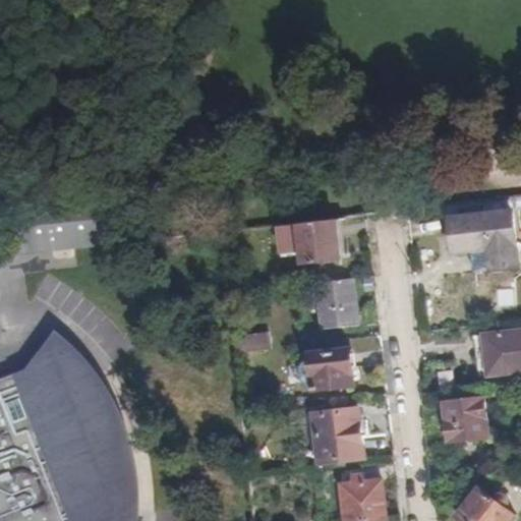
[(7,206),(12,256),(114,245),(108,195),(7,206)]
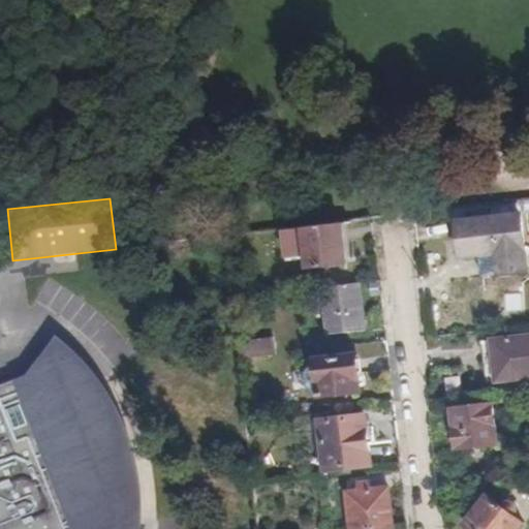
[(528,215),(528,200),(455,210),(456,223),(455,223),(459,256),(477,254),(480,278),(526,272),(521,216),(528,215)]
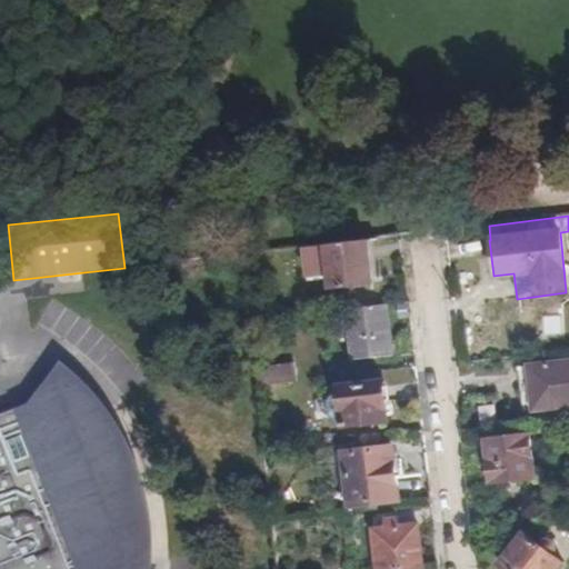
[(372,286),(368,240),(308,248),(311,280),(329,279),(331,291),(372,286)]
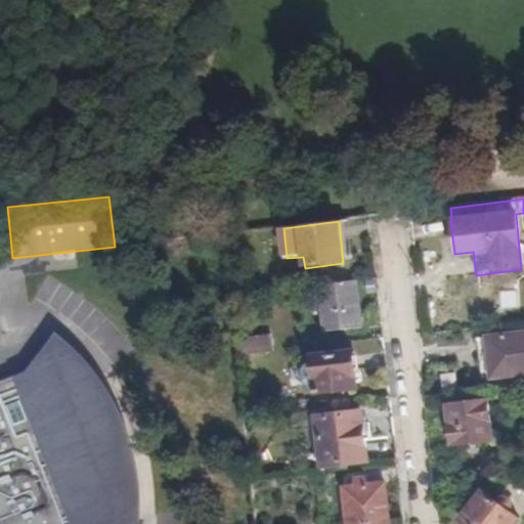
[(223,247),(224,259),(241,257),(239,245),(223,247)]
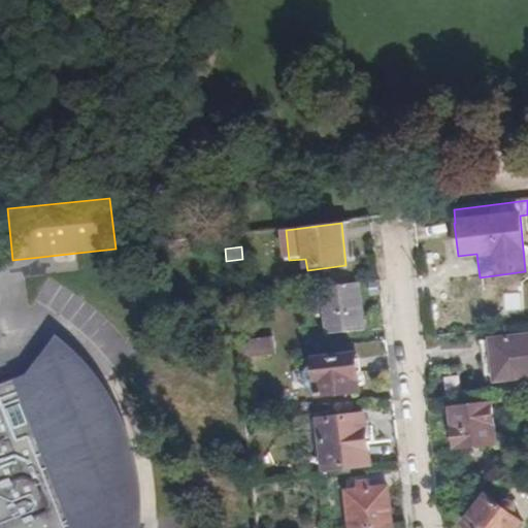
[(363,332),(357,283),(321,288),(326,336),(363,332)]
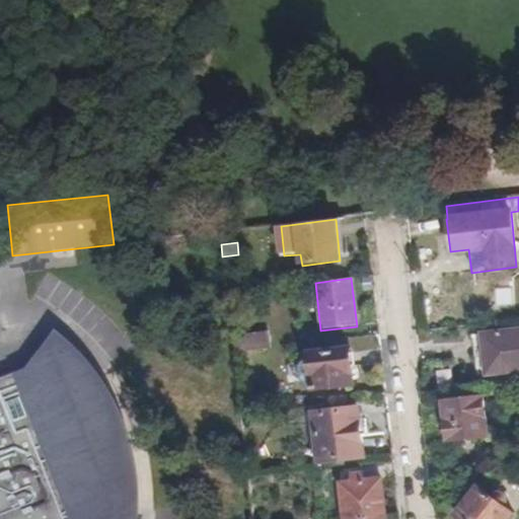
[(518,329),(485,335),(489,376),(518,371),(518,329)]
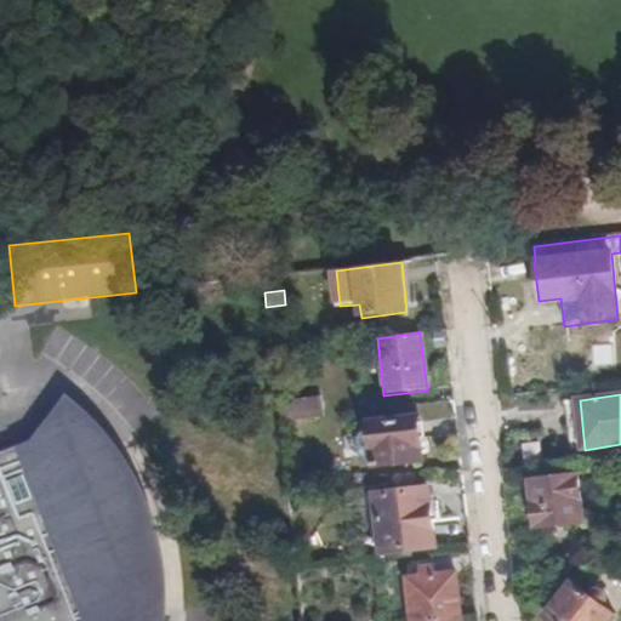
[(277,402),(279,421),(318,417),(315,397),(277,402)]
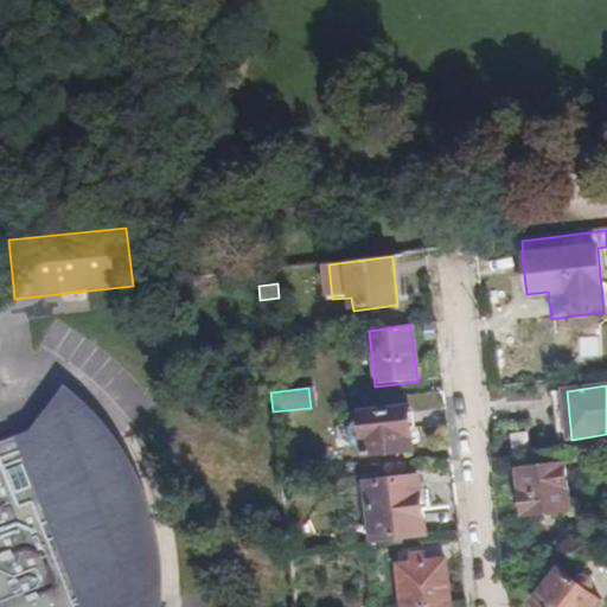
[(566,441),(572,440),(567,391),(558,393),(566,441)]
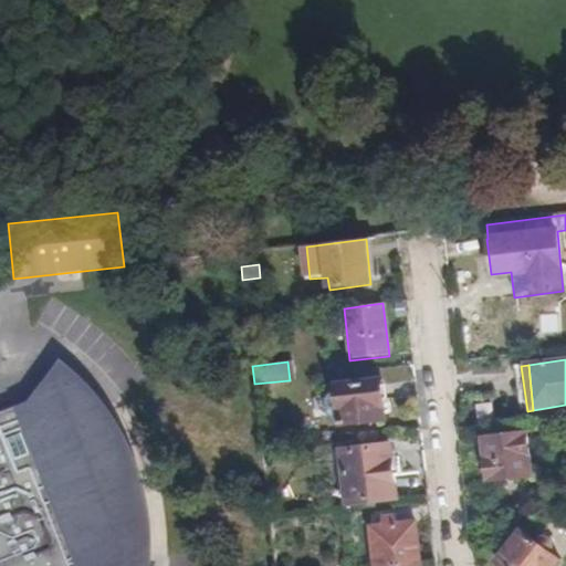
[(28,404),(0,413),(0,565),(140,565),(143,551),(140,523),(137,502),(134,489),(129,472),(116,443),(97,413),(87,400),(67,380),(54,369),(28,404)]
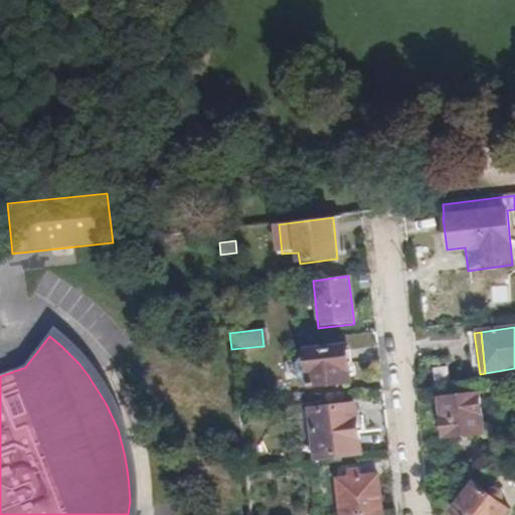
[(303,382),(309,381),(310,388),(351,383),(346,347),(312,352),(314,367),(308,368),(306,354),(299,356),(294,364),(296,376),(303,382)]
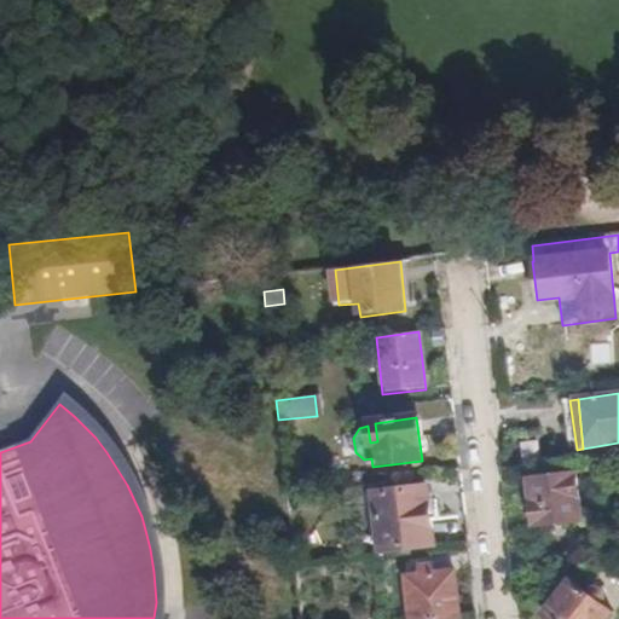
[(537,531),(584,525),(578,476),(530,482),(537,531)]
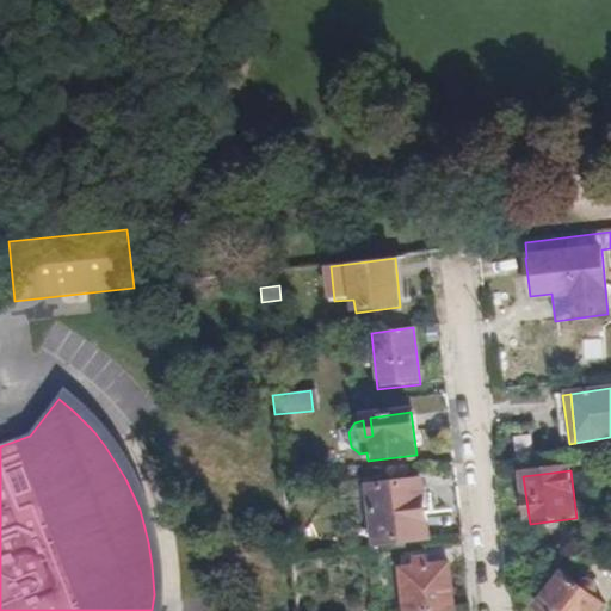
[(375,545),(427,539),(420,483),(369,491),(375,545)]
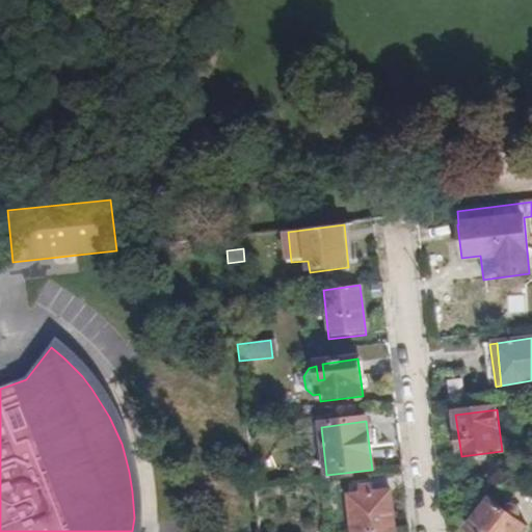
[(357,496),(371,495),(370,483),(355,484),(357,496)]
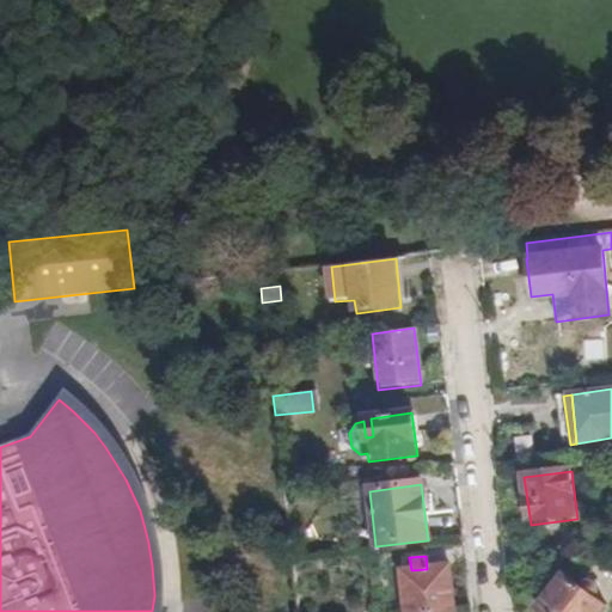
[(404,611),(444,611),(453,611),(447,565),(427,569),(411,570),(401,571),(404,611)]
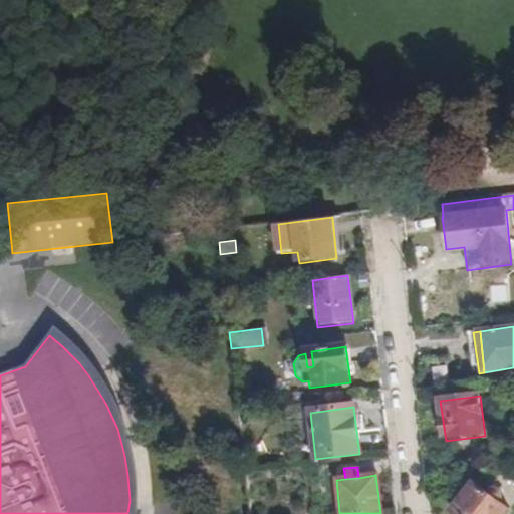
[(457,513),(505,513),(510,509),(500,500),(502,493),(495,488),(489,492),(474,482),(453,510),(457,513)]
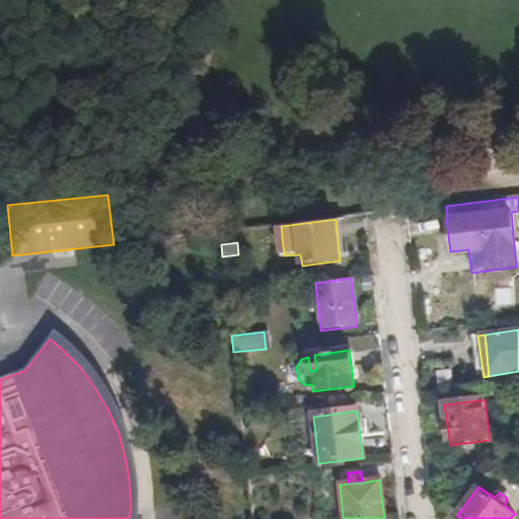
All buildings are outlined.
